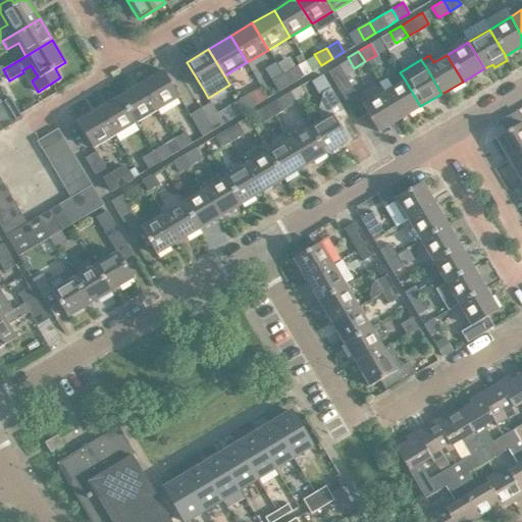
[(341,94),(351,87),(338,65),(327,71),(341,94)]
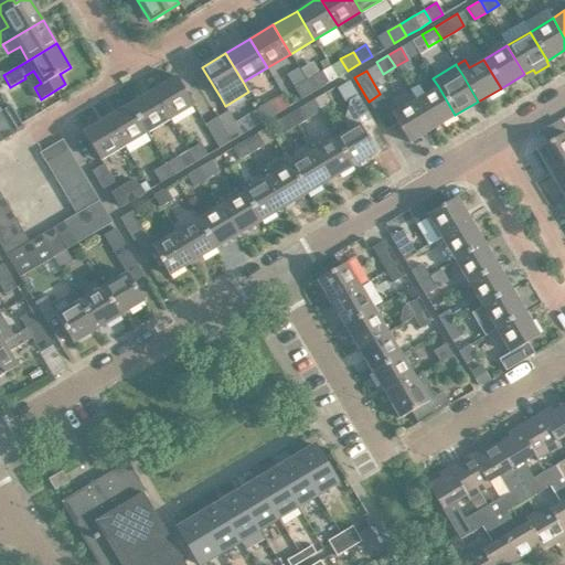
[(312,92),(323,85),(317,73),(306,80),(312,92)]
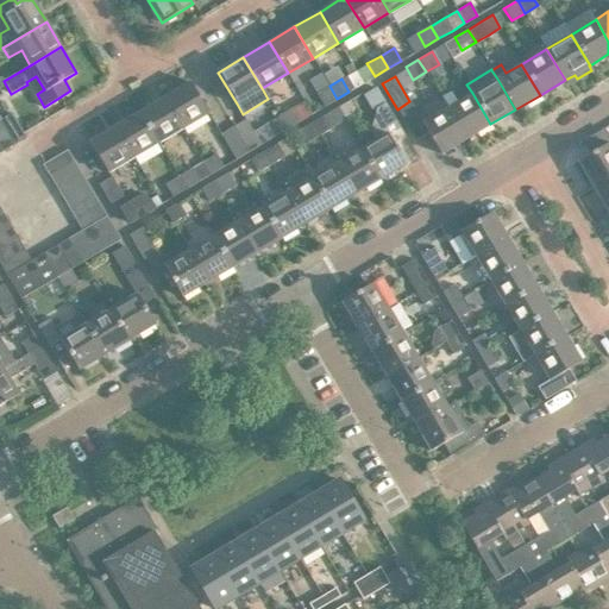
[(183,127),(208,113),(189,82),(164,96),(183,127)]
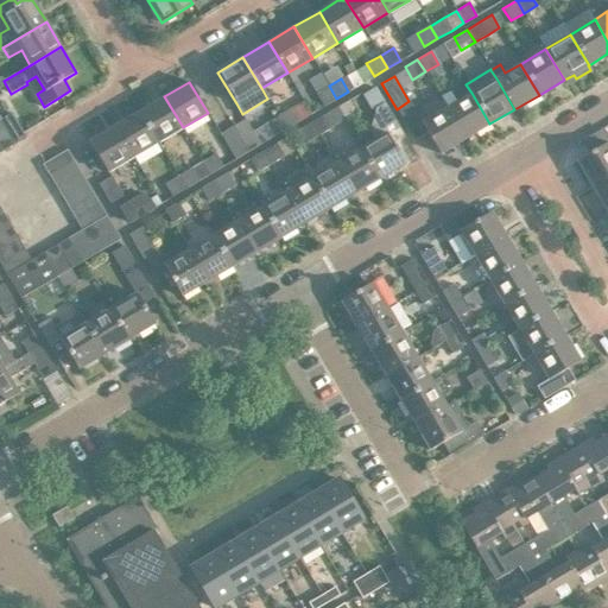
[(322,107),(336,99),(329,86),(315,94),(322,107)]
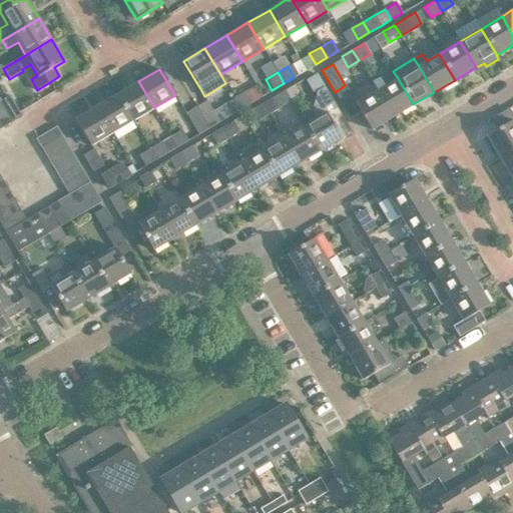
[(398,78),(377,91),(392,117),(413,104),(398,78)]
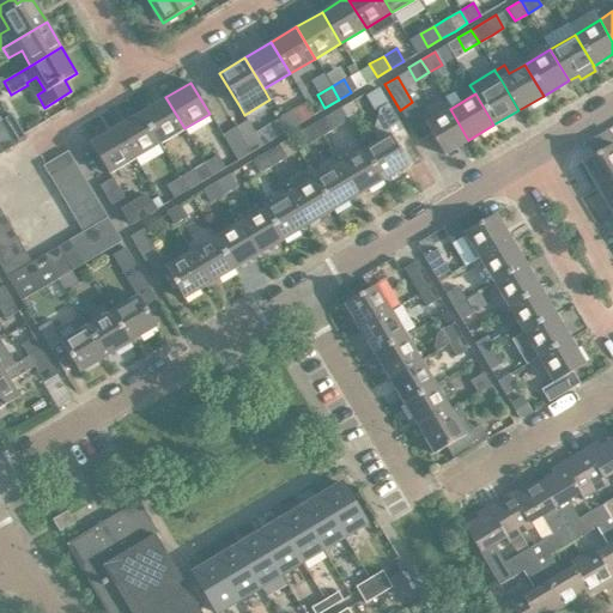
[(140,113),(159,144),(184,128),(165,97),(140,113)]
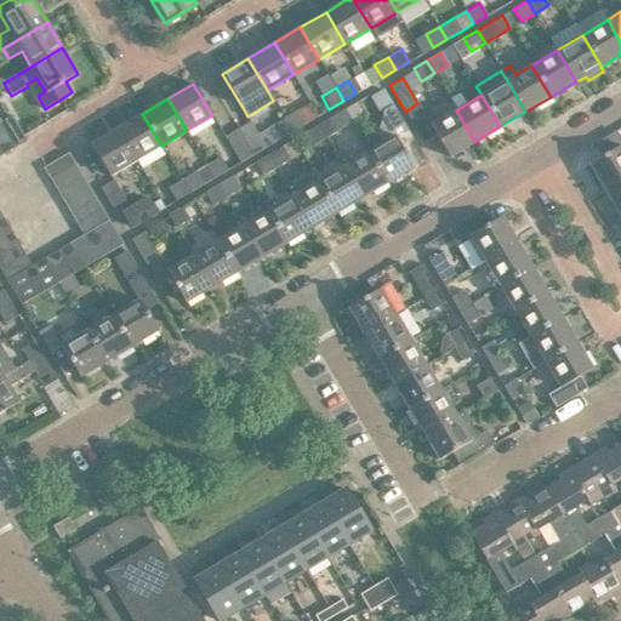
[(352,123),(365,114),(357,101),(343,109),(352,123)]
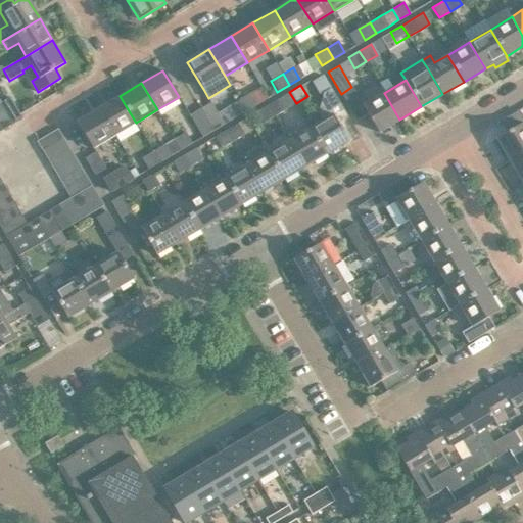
[(312,126),(328,152),(359,135),(330,86),(323,90),(319,112),(323,120),(312,126)]
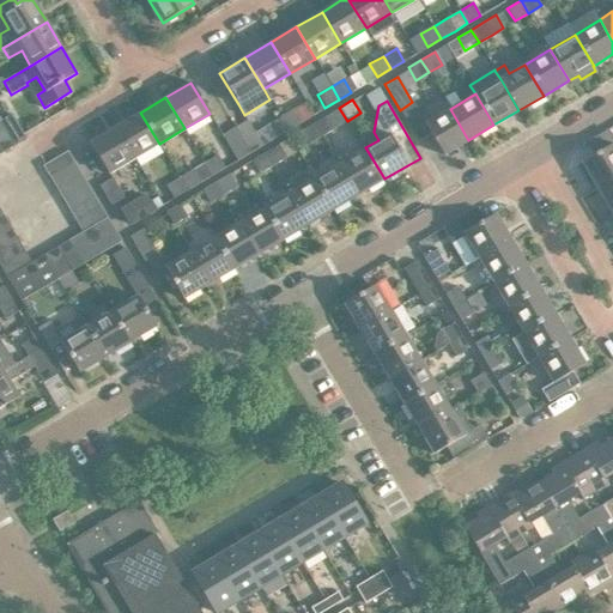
[(316,122),(323,134),(347,121),(339,108),(316,122)]
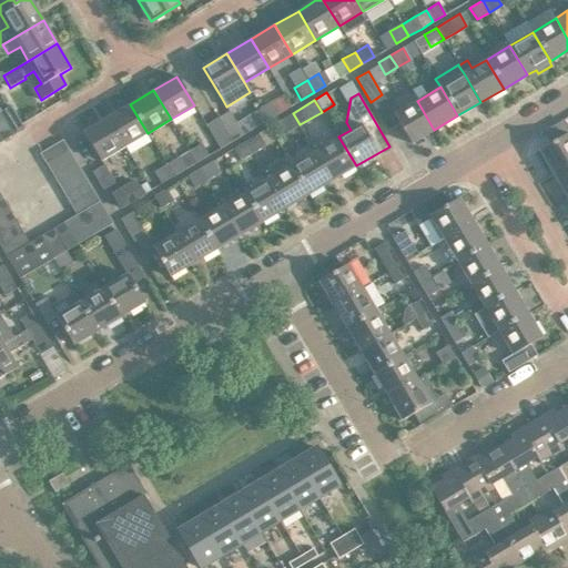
[(267,121),(280,113),(273,101),(261,109),(267,121)]
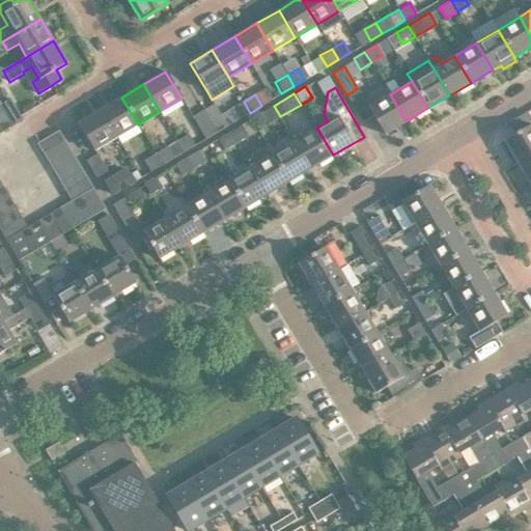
[(384,134),(406,121),(390,94),(368,107),(384,134)]
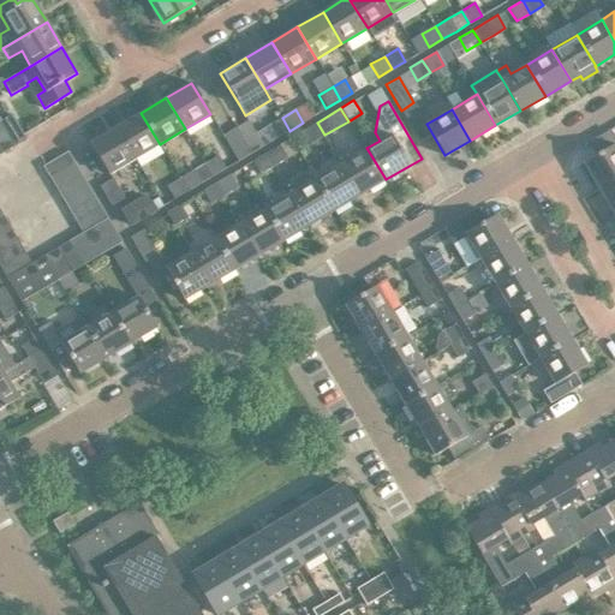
[(11,113),(0,119),(0,123),(13,145),(25,138),(11,113)]
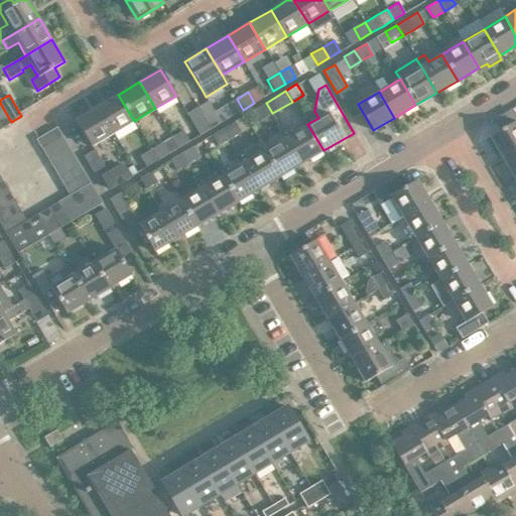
[(97,107),(113,133),(134,121),(118,95),(97,107)]
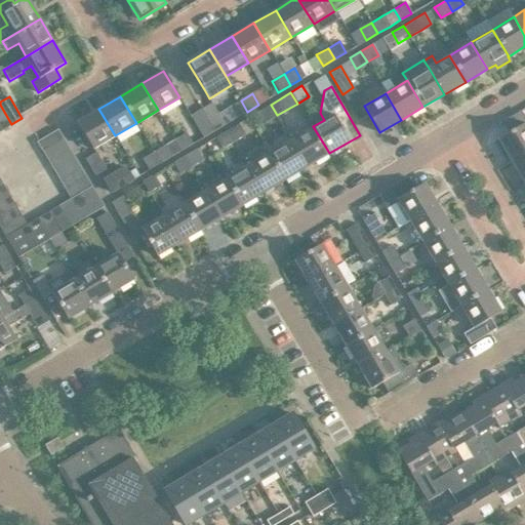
[(236,118),(247,112),(241,101),(230,108),(236,118)]
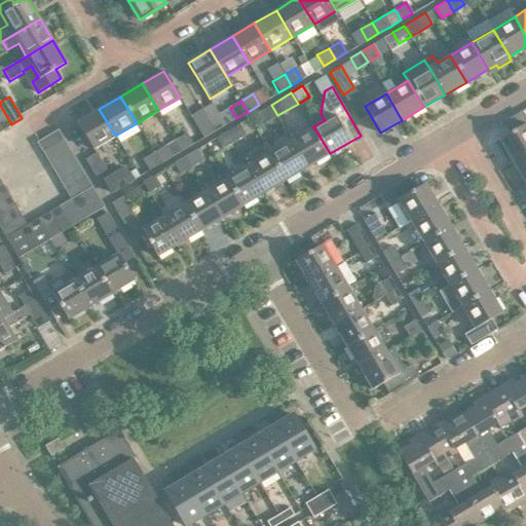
[(215,132),(225,125),(213,103),(201,110),(215,132)]
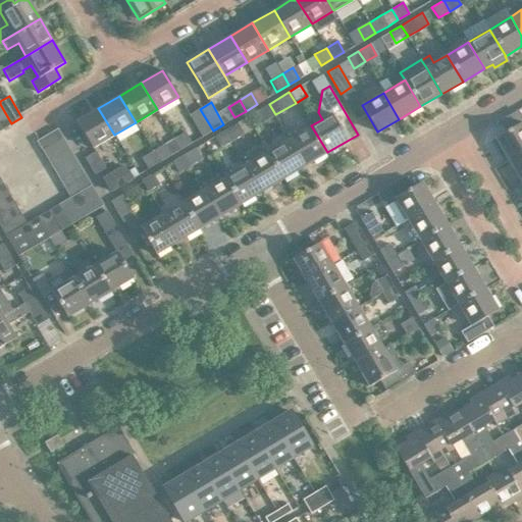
[(0,126),(1,129),(11,123),(0,104),(0,126)]
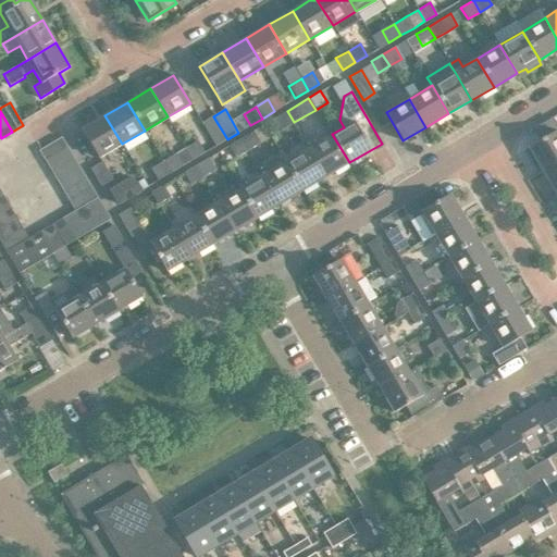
[(281,131),(294,122),(287,111),(273,119),(281,131)]
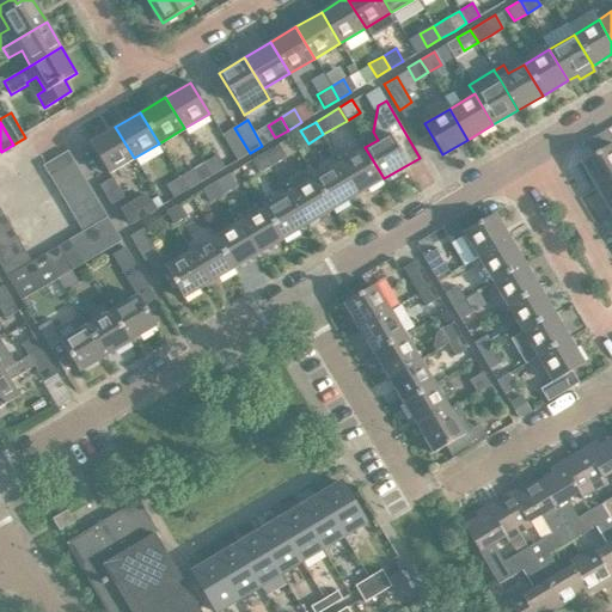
[(109,173),(134,158),(115,127),(90,142),(109,173)]
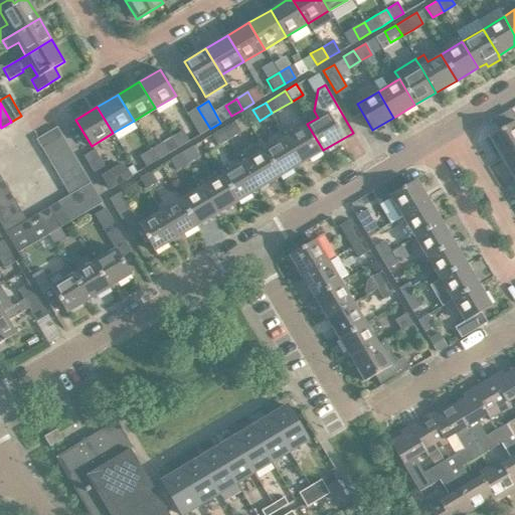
[(199,135),(210,129),(197,108),(187,114),(199,135)]
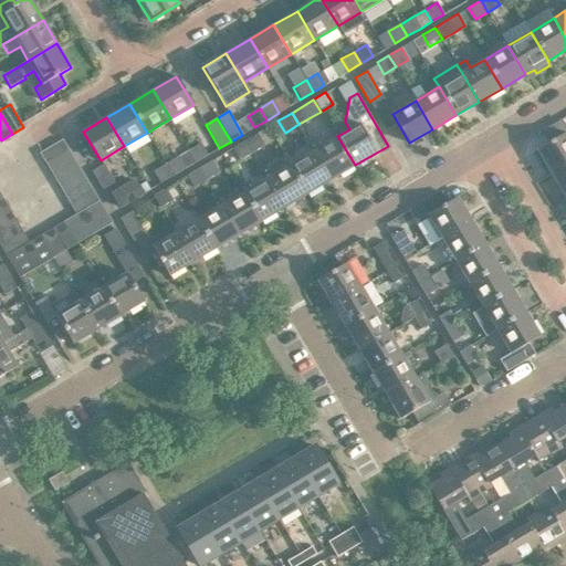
[(565,163),(565,132),(565,133),(537,150),(551,173),(565,163)]
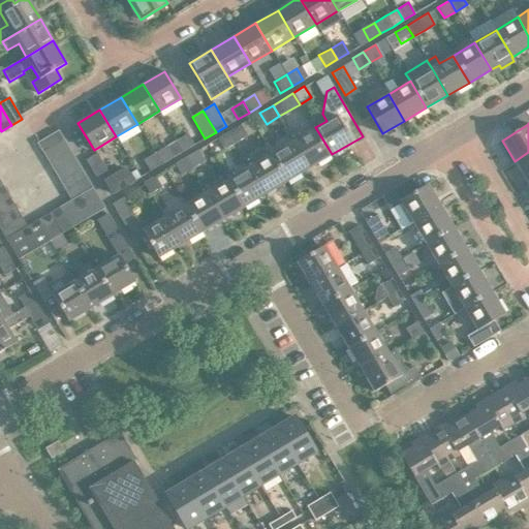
[(236,142),(247,135),(240,125),(229,131),(236,142)]
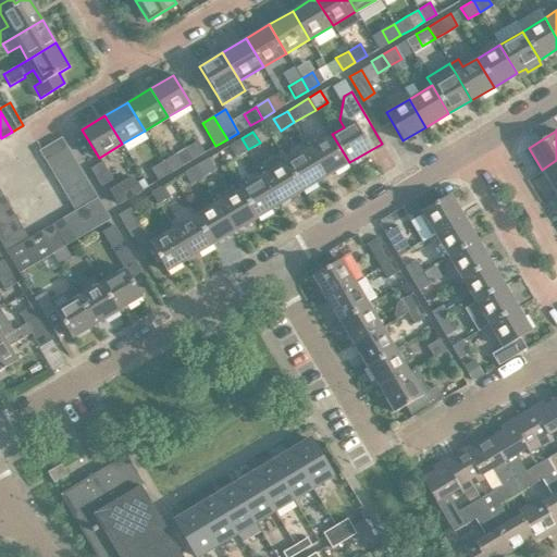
[(349,162),(332,134),(309,148),(326,176),(349,162)]
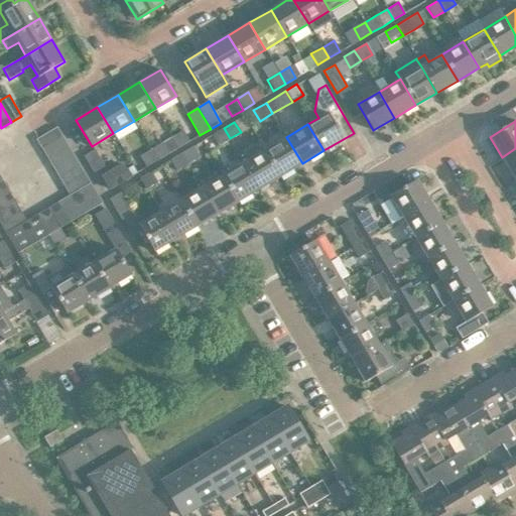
[(41,149),(62,136),(56,127),(35,139),(41,149)]
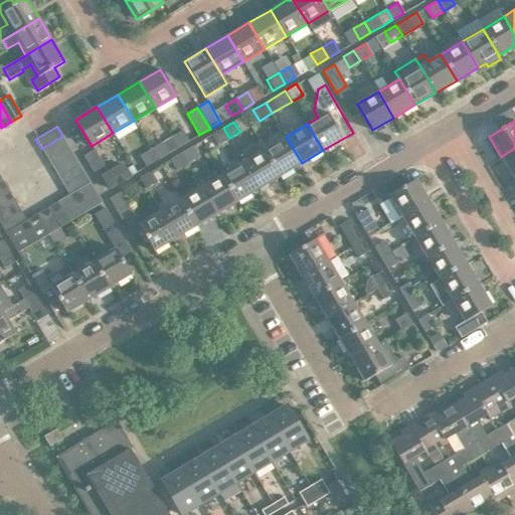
[(217,146),(229,138),(223,128),(211,135),(217,146)]
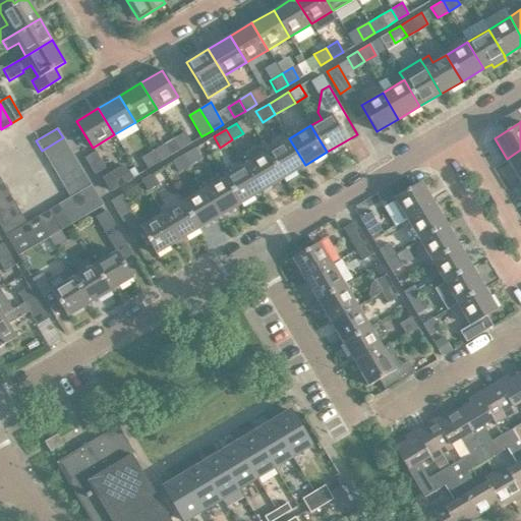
[(180,150),(191,143),(185,132),(174,139),(180,150)]
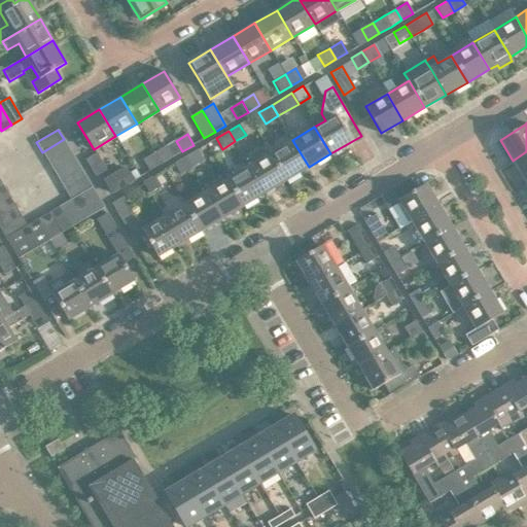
[(42,152),(47,162),(69,148),(64,139),(42,152)]
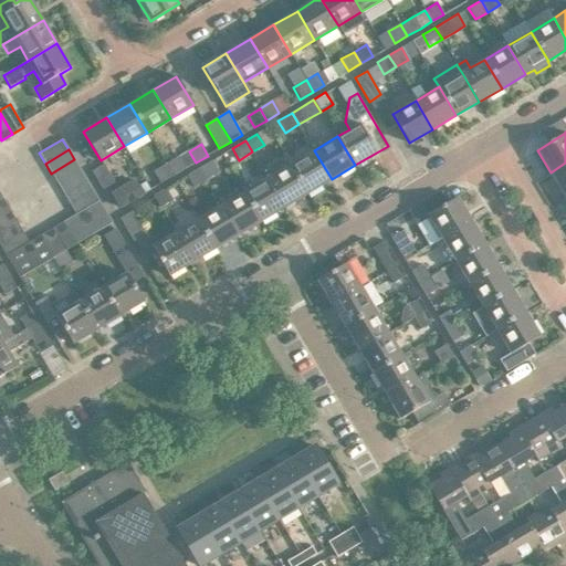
[(332,179),(314,150),(291,164),(308,192),(332,179)]
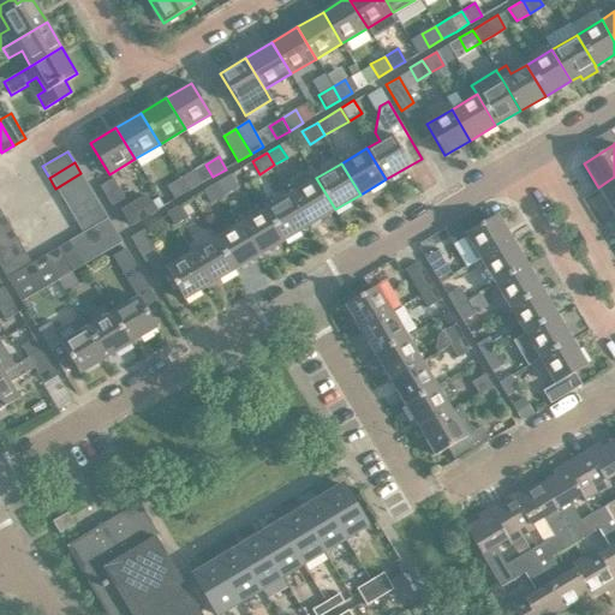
[(189,191),(202,184),(193,171),(180,179),(189,191)]
